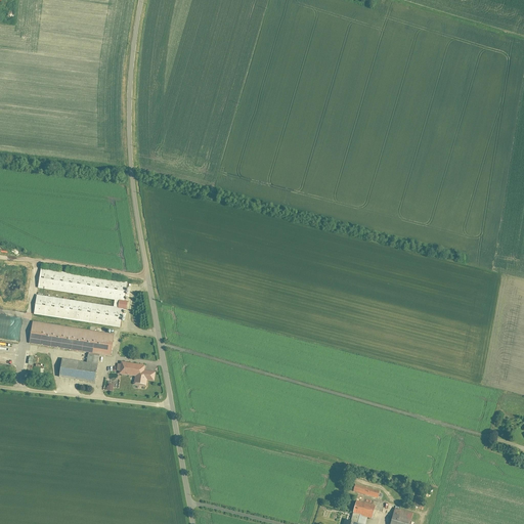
[(120,303),(119,309),(38,297),(36,315),(120,328),(123,310),(126,310),(127,304),(125,303),(128,284),(42,270),(39,290),(120,303)]
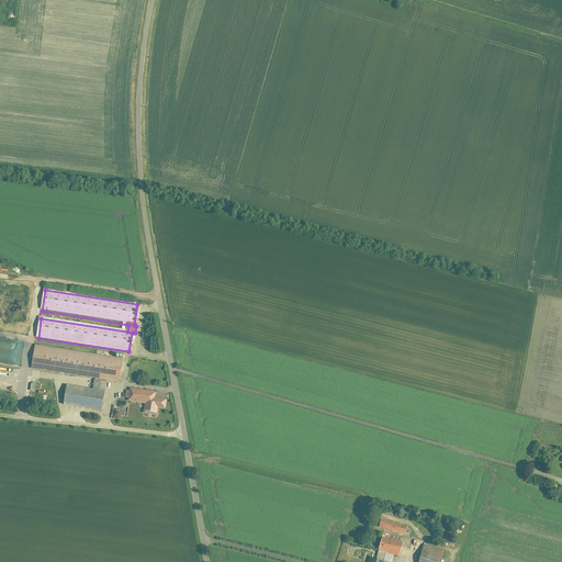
[(121,381),(123,361),(124,361),(125,355),(116,355),(116,359),(35,347),(32,369),(121,381)]
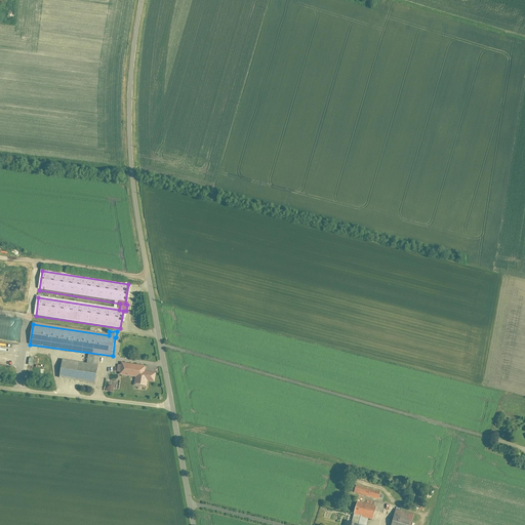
[(89,357),(88,365),(64,362),(62,377),(96,381),(99,358),(89,357)]
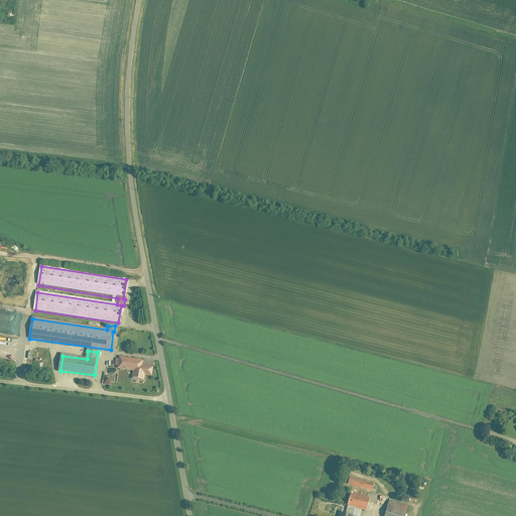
[(121,358),(119,369),(134,371),(133,380),(143,381),(144,375),(152,376),(153,367),(141,365),(142,361),(121,358)]
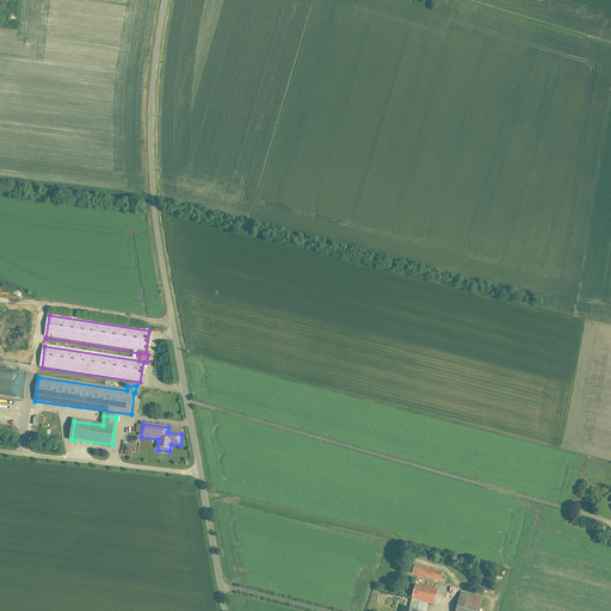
[(128,438),(127,457),(134,457),(134,454),(140,455),(141,438),(128,438)]
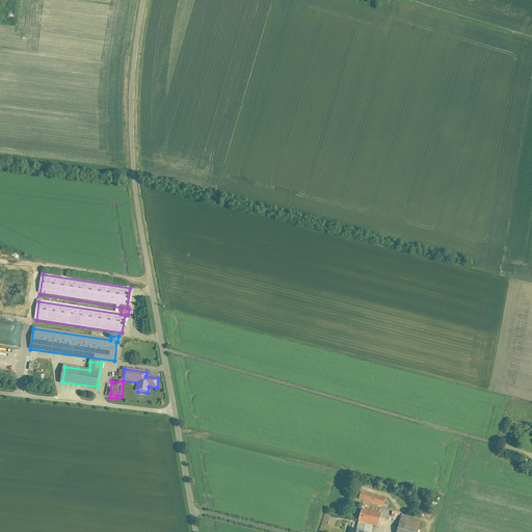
[(363,488),(358,500),(383,507),(387,497),(363,488)]
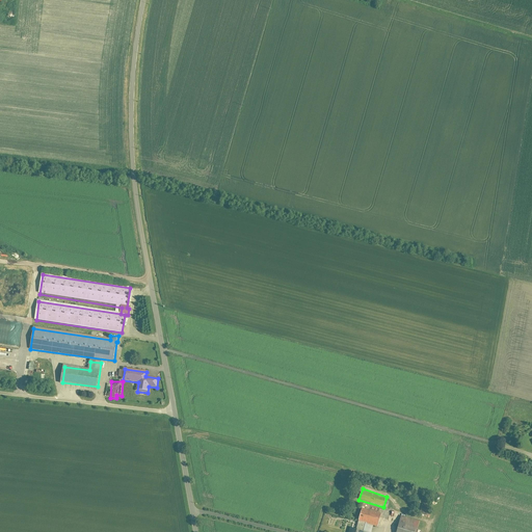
[(361,507),(357,522),(377,527),(381,513),(361,507)]
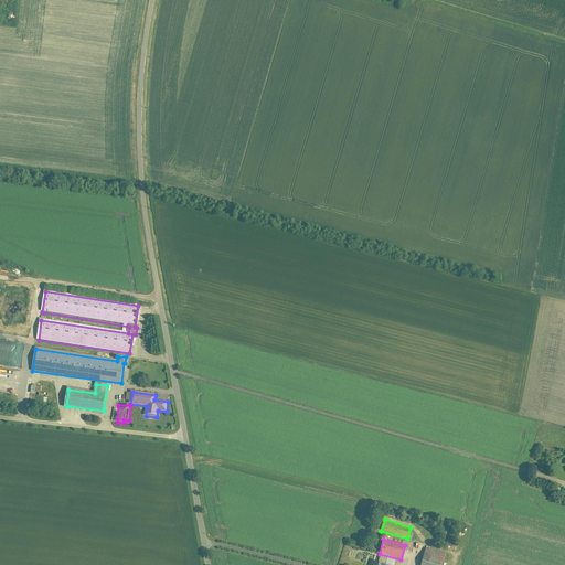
[(426,547),(420,564),(441,564),(446,553),(426,547)]
